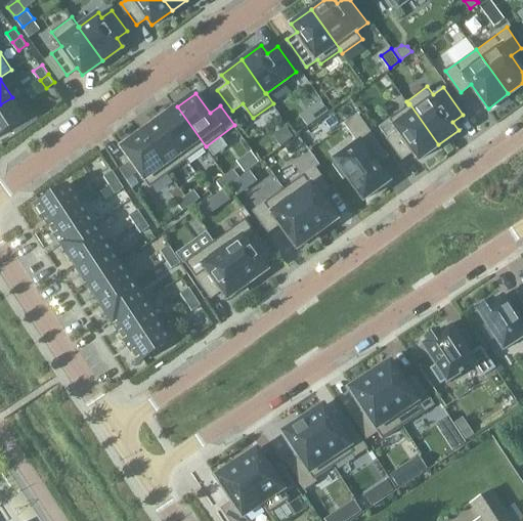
[(12,97),(0,104),(0,134),(26,118),(12,97)]
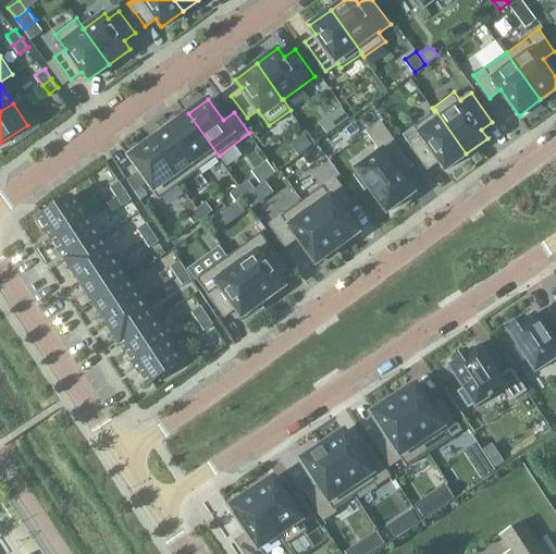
[(342,107),(321,122),(329,132),(349,117),(342,107)]
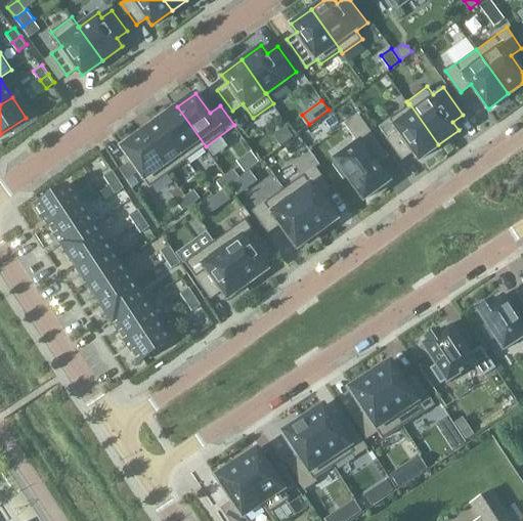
[(408,104),(389,119),(397,130),(387,137),(402,158),(412,150),(419,159),(438,144),(409,103),(408,104)]
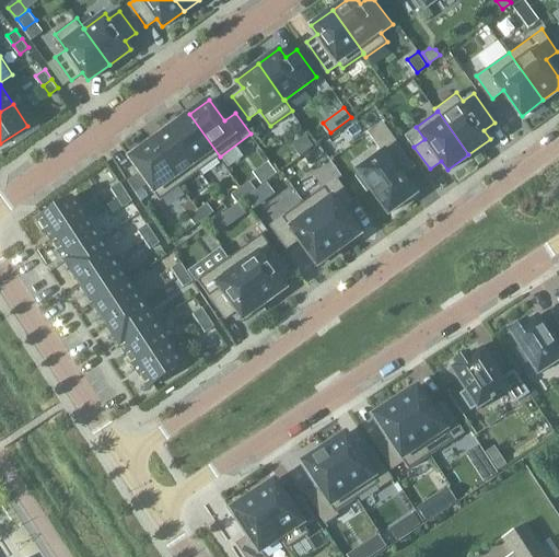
[(200,171),(220,157),(189,114),(170,128),(200,171)]
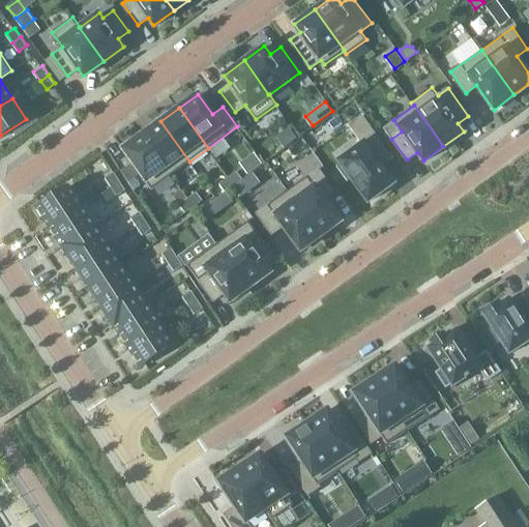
[(171,174),(189,162),(160,121),(142,135),(171,174)]
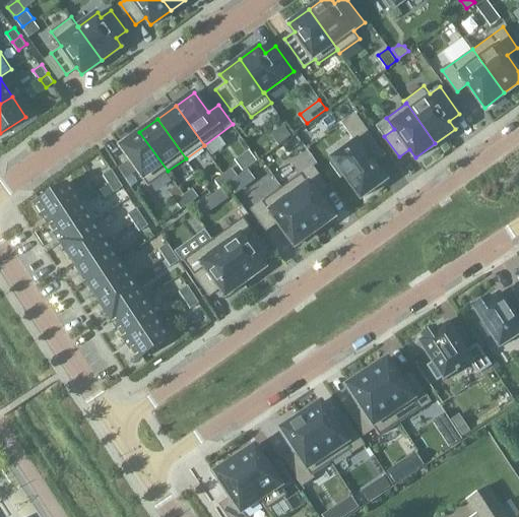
[(369,155),(381,147),(366,127),(353,136),(357,140),(333,157),(335,160),(332,163),(341,176),(344,174),(362,197),(369,191),(370,191),(379,185),(378,184),(386,179),(369,155)]
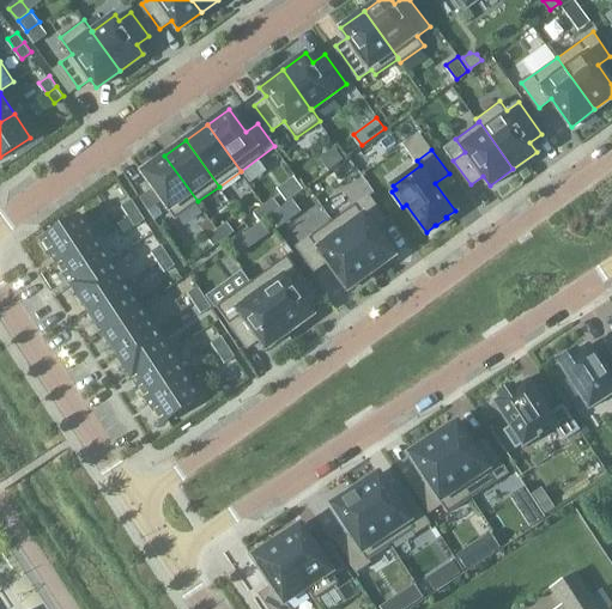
[(176,218),(198,201),(164,156),(143,171),(153,188),(163,200),(176,218)]
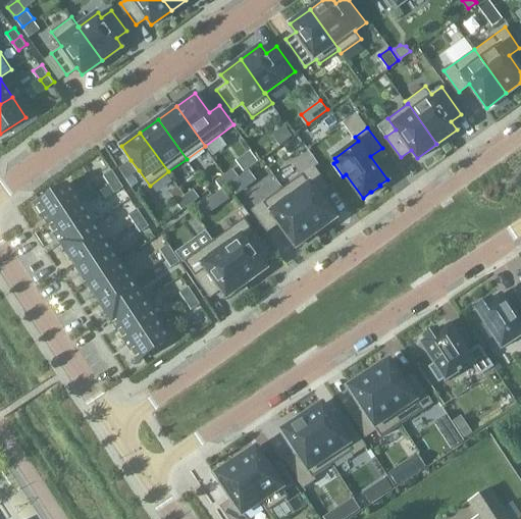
[(131,160),(119,167),(126,178),(134,173),(139,170),(131,160)]
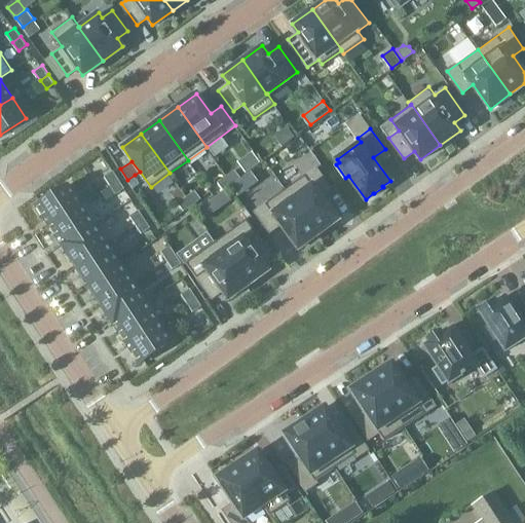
[(286,188),(319,233),(338,219),(321,195),(332,187),(316,166),(286,188)]
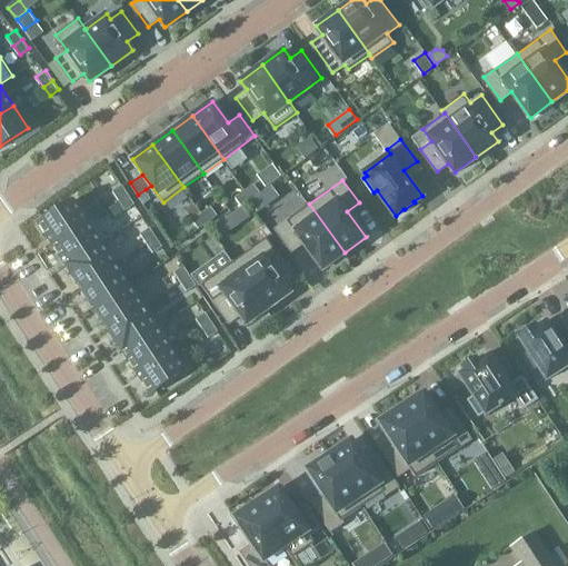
[(255,182),(246,189),(251,198),(261,191),(255,182)]
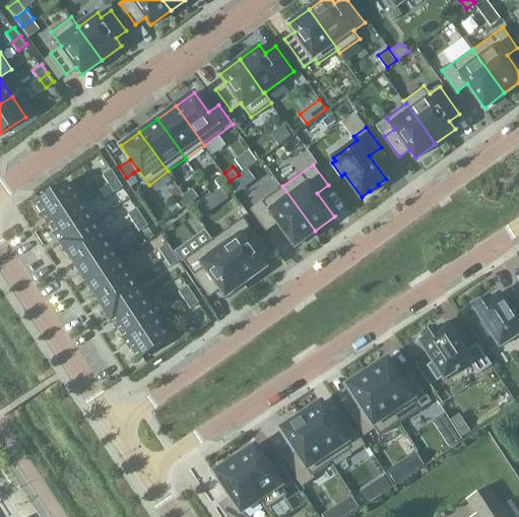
[(109,183),(118,177),(112,168),(104,174),(109,183)]
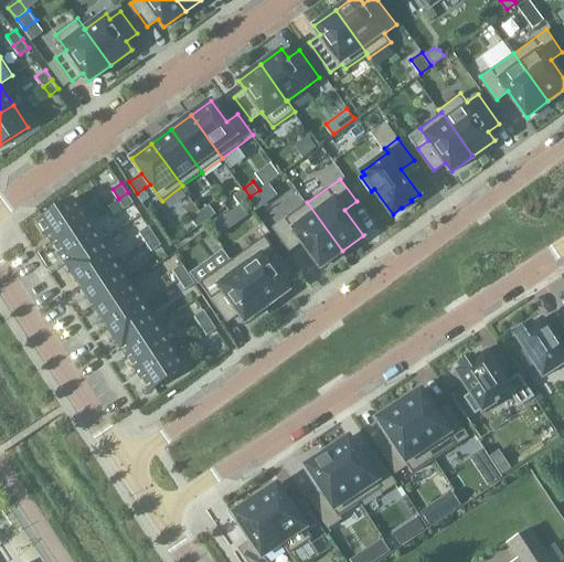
[(244,188),(234,195),(241,203),(249,197),(244,188)]
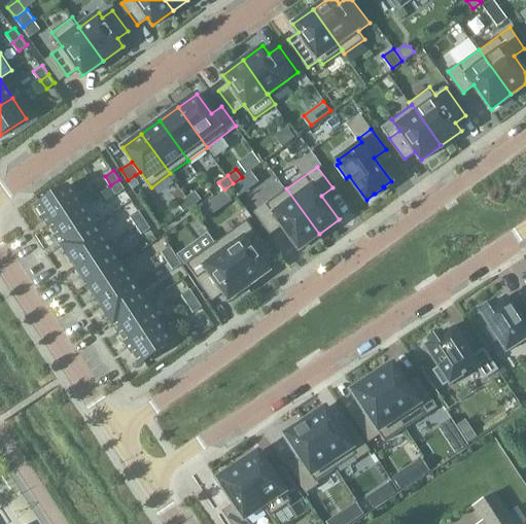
[(119,179),(110,185),(116,194),(126,188),(119,179)]
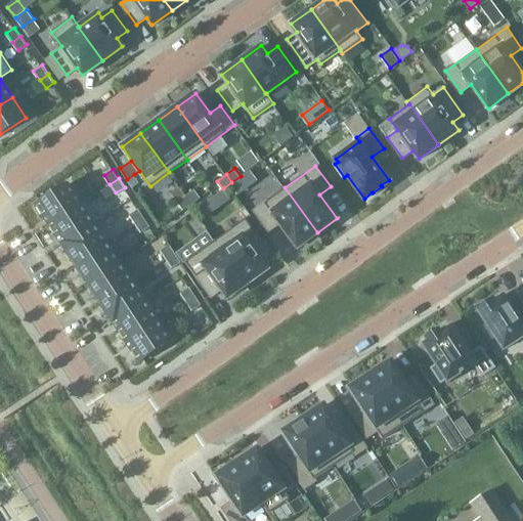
[(36,204),(49,225),(82,204),(69,182),(36,204)]
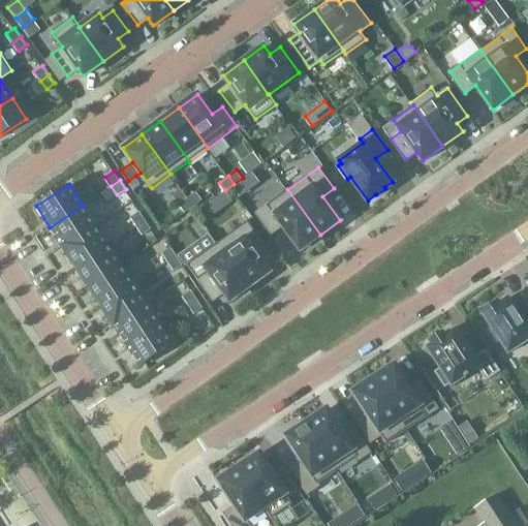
[(300,249),(320,235),(287,189),(256,212),(272,233),(282,225),(300,249)]
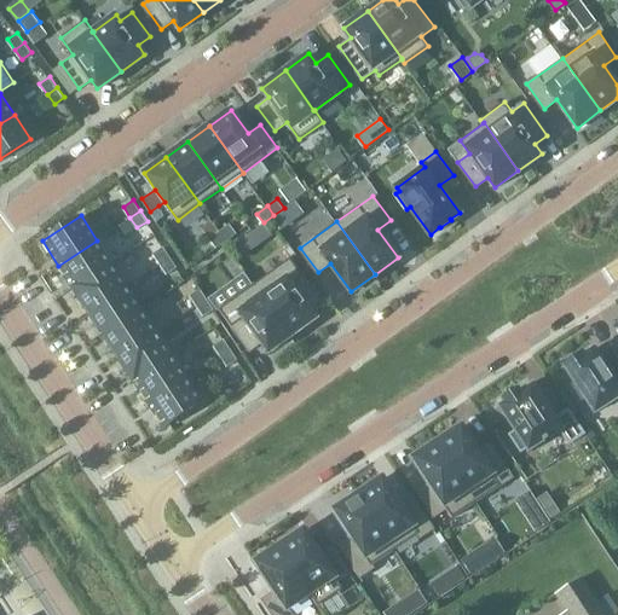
[(230,224),(220,231),(226,239),(237,232),(230,224)]
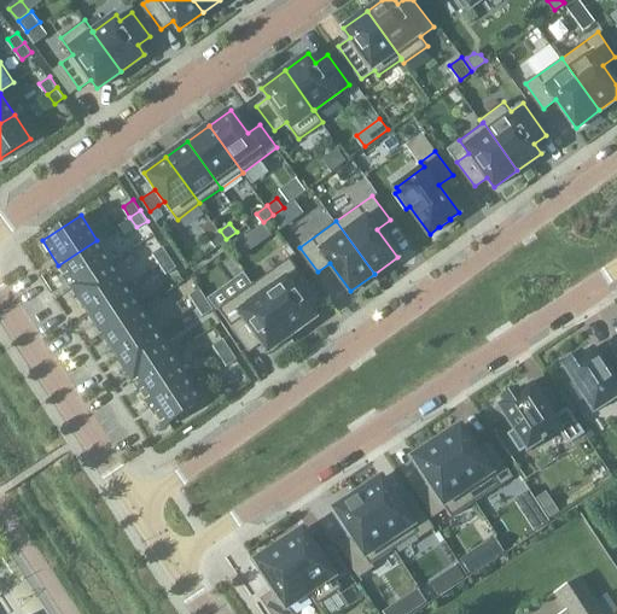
[(220,231),(210,238),(216,246),(226,239),(220,231)]
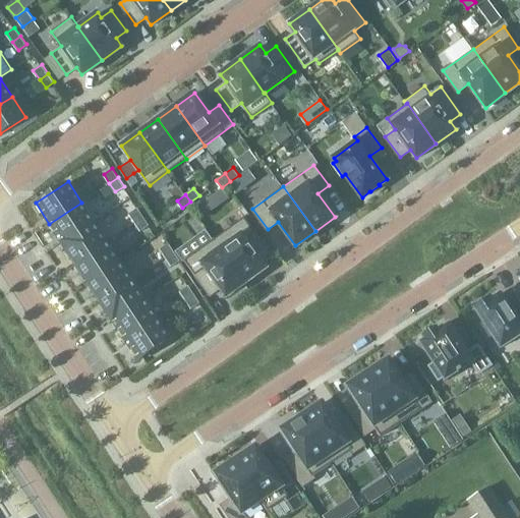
[(95,222),(81,203),(49,224),(61,242),(61,243),(95,222)]
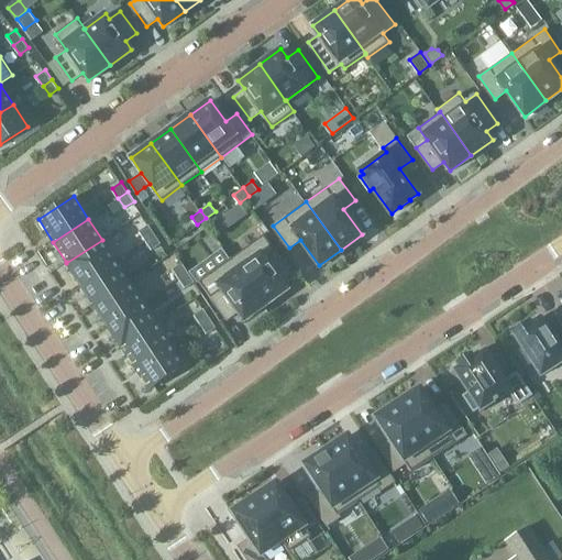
[(145,240),(155,233),(149,224),(140,230),(145,240)]
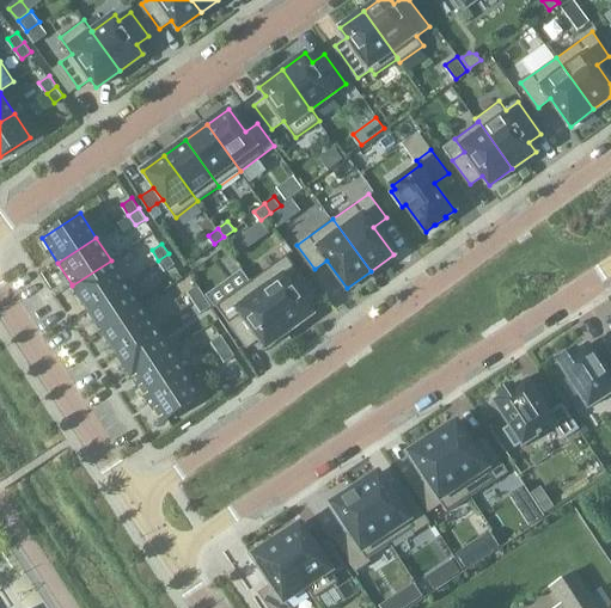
[(169,253),(158,260),(165,271),(176,264),(169,253)]
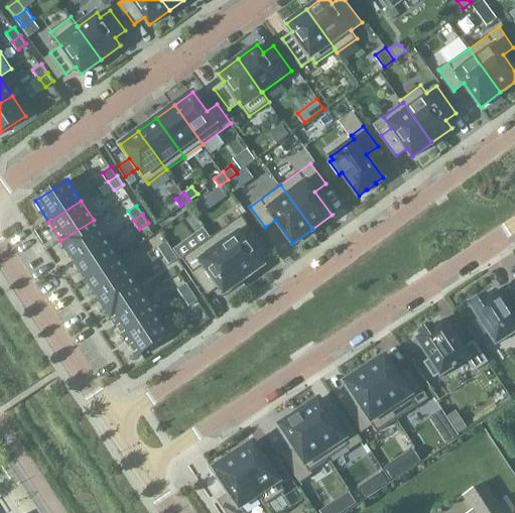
[(242,214),(213,236),(244,278),(263,264),(257,256),(267,249),(242,214)]
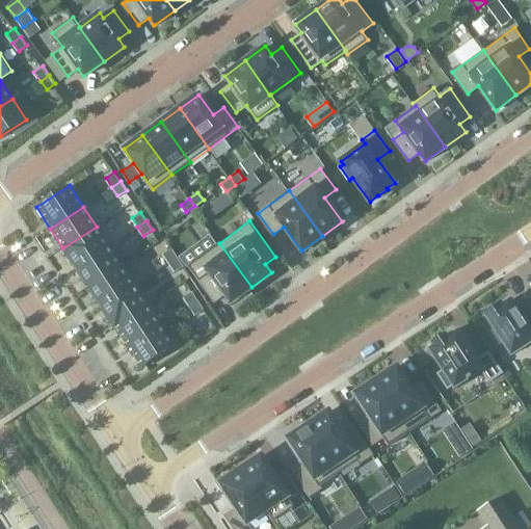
[(76,267),(109,245),(97,227),(62,248),(63,249),(64,249),(76,267)]
